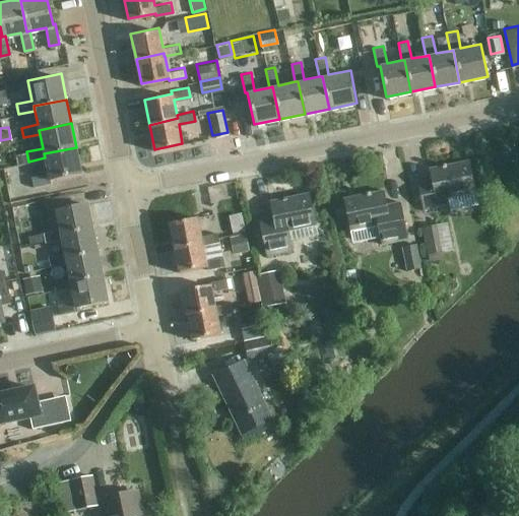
[(44,153),(45,157),(48,173),(31,176),(33,185),(51,181),(50,179),(81,173),(76,147),(44,153)]
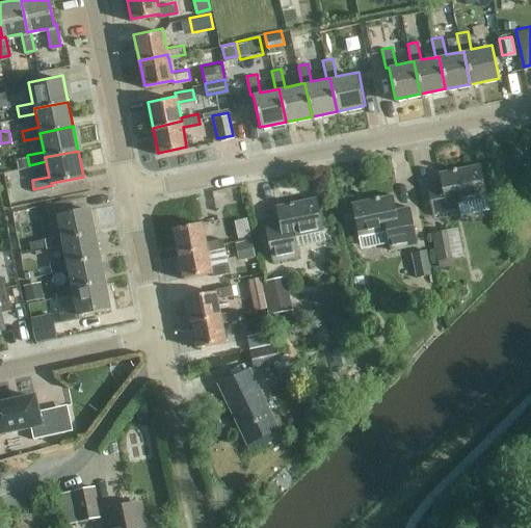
[(29,165),(27,155),(16,157),(18,167),(29,165)]
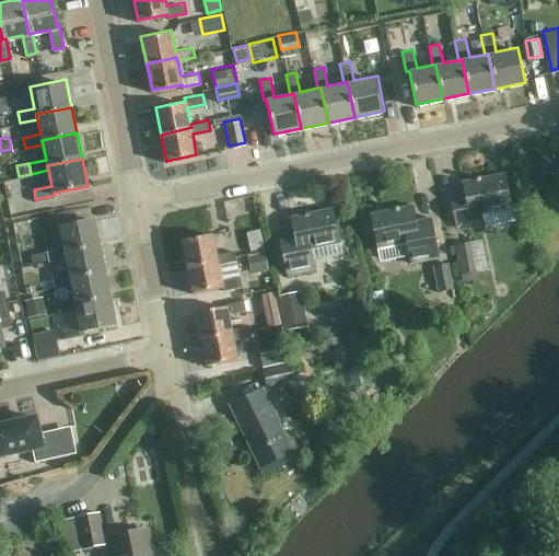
[(465,194),(450,197),(455,224),(484,219),(482,211),(512,206),(504,170),(462,178),(465,194)]
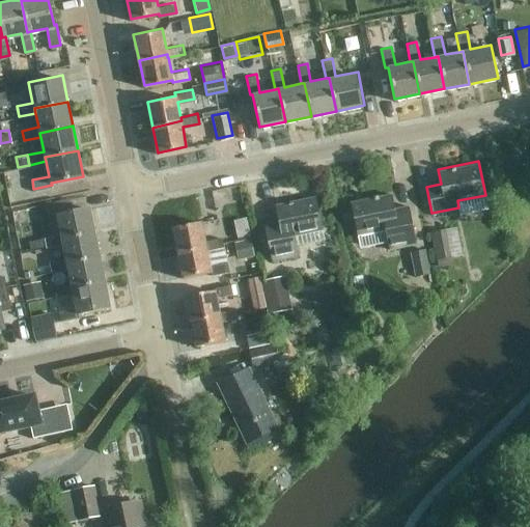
[(392,191),(351,200),(358,233),(385,228),(390,248),(417,243),(409,203),(395,205),(392,191)]
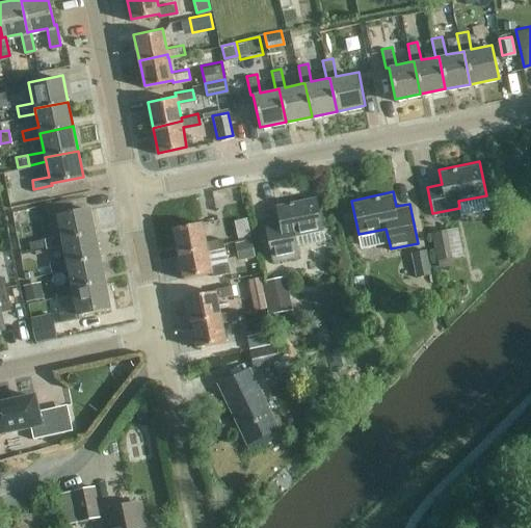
[(299,255),(296,241),(295,235),(323,229),(316,194),(275,203),(279,217),(264,220),(272,260),(299,255)]
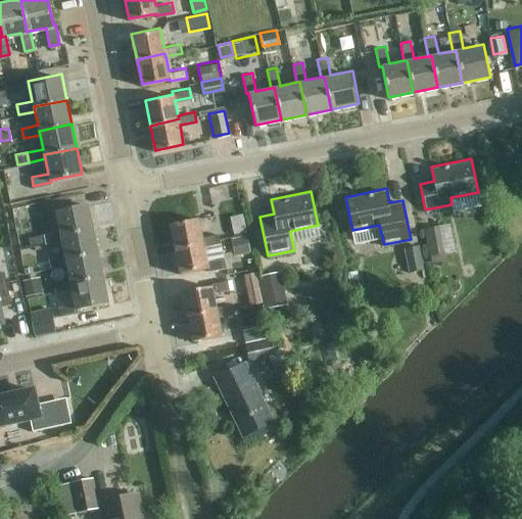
[(28,236),(29,244),(44,241),(45,242),(62,239),(61,234),(93,228),(88,202),(55,208),(59,229),(44,232),(28,236)]
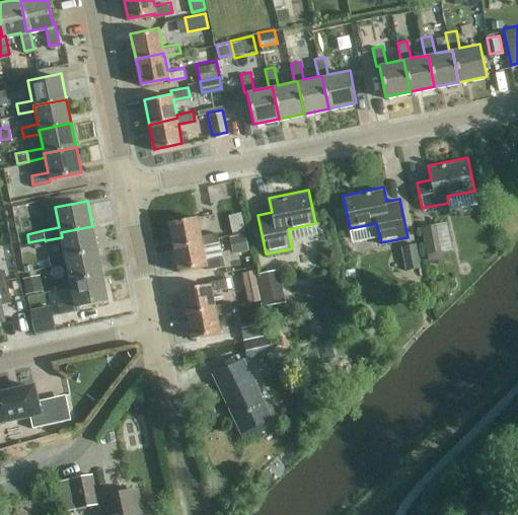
[(227,213),(231,230),(243,227),(240,210),(227,213)]
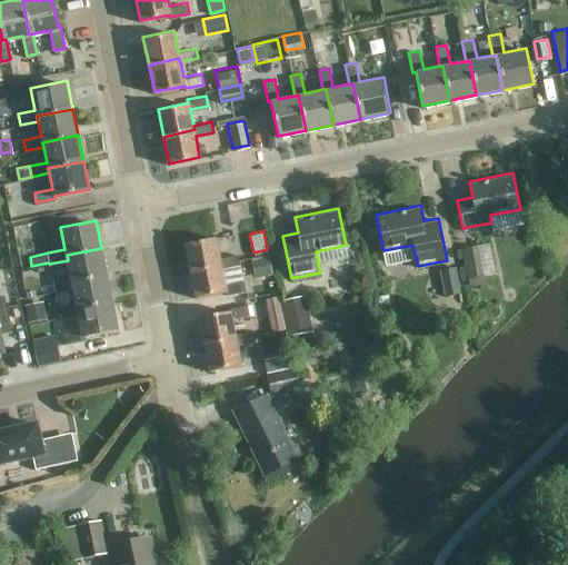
[(216,236),(185,243),(190,269),(220,263),(221,267),(240,263),(239,259),(237,250),(237,253),(220,256),(216,236)]
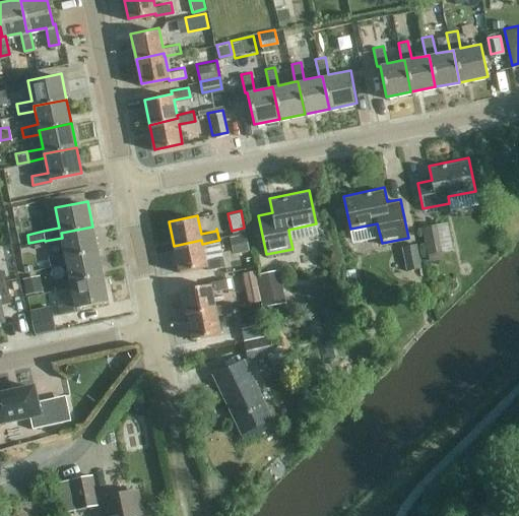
[(447,247),(443,220),(425,224),(429,251),(447,247)]
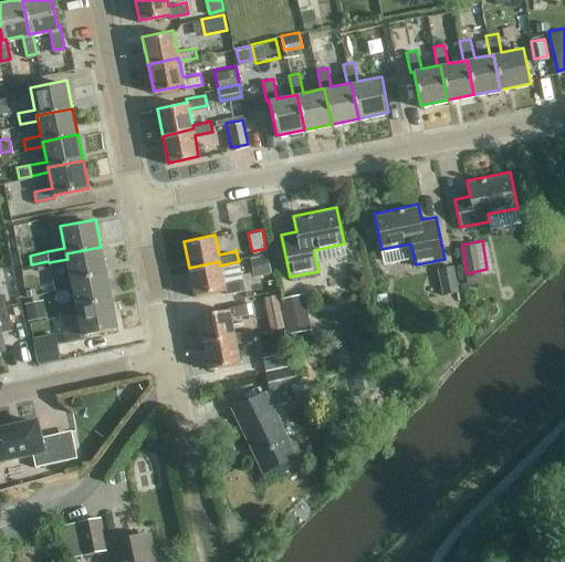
[(72,280),(106,272),(101,247),(66,253),(67,259),(70,274),(52,278),(54,289),(72,284),(72,280)]
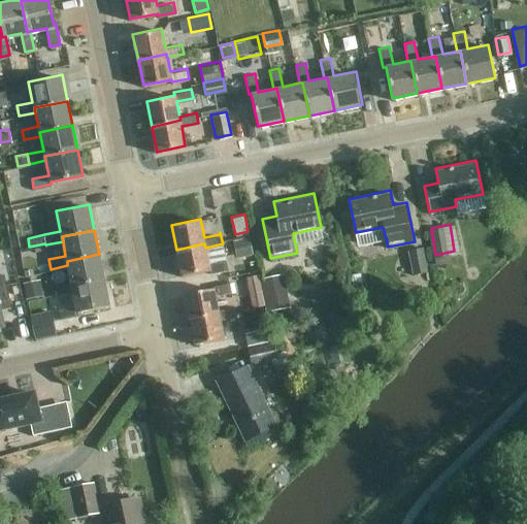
[(249,235),(236,237),(240,255),(253,253),(249,235)]
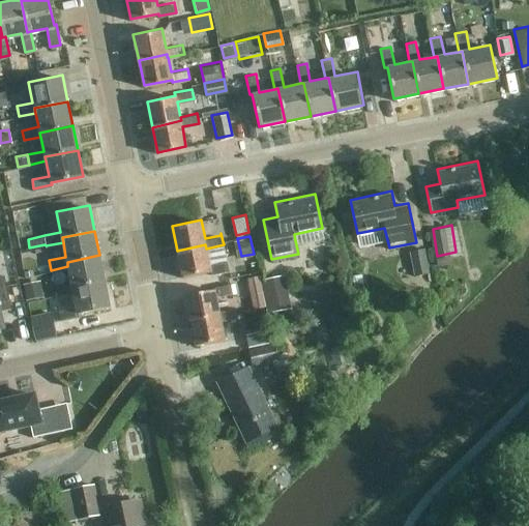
[(205,244),(177,251),(182,276),(209,270),(210,273),(228,269),(226,260),(227,259),(224,244),(206,249),(205,244)]
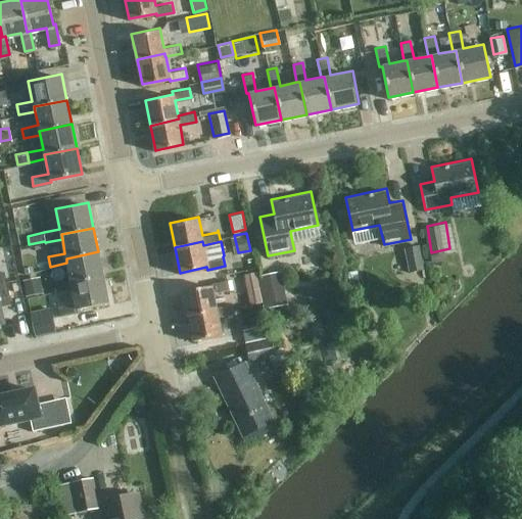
[(407,270),(423,267),(418,243),(402,246),(407,270)]
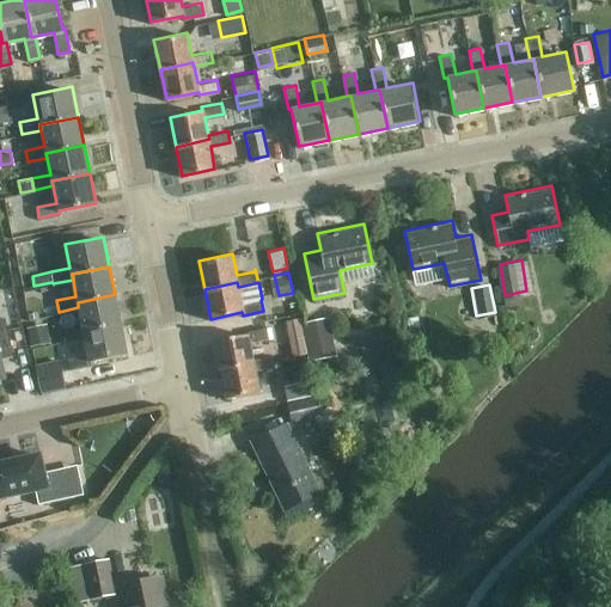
[(84,331),(121,323),(115,294),(78,302),(78,307),(81,325),(62,329),(65,339),(84,336),(84,331)]
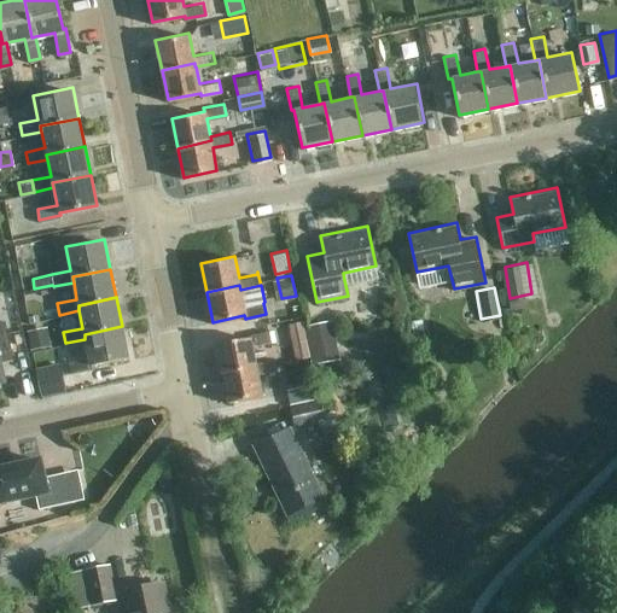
[(331,317),(307,322),(315,357),(320,356),(319,345),(336,342),(331,317)]
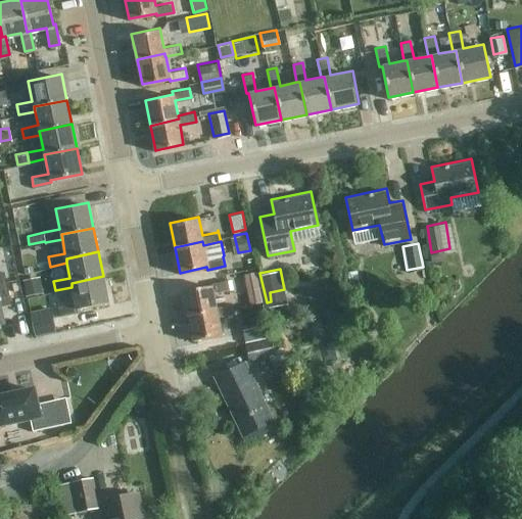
[(0,322),(2,322),(0,312),(0,299),(9,297),(3,270),(0,271),(0,322)]
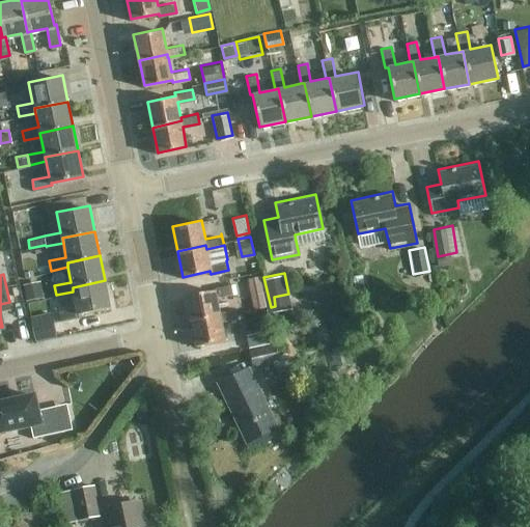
[(260,275),(246,277),(249,294),(262,292),(260,275)]
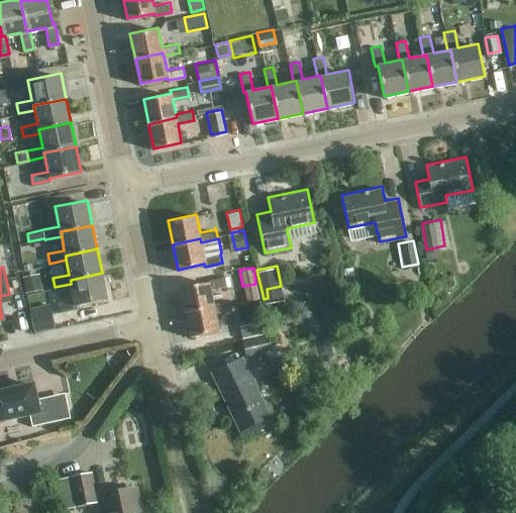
[(71,280),(71,284),(74,298),(58,301),(60,311),(77,307),(77,305),(107,298),(102,273),(71,280)]
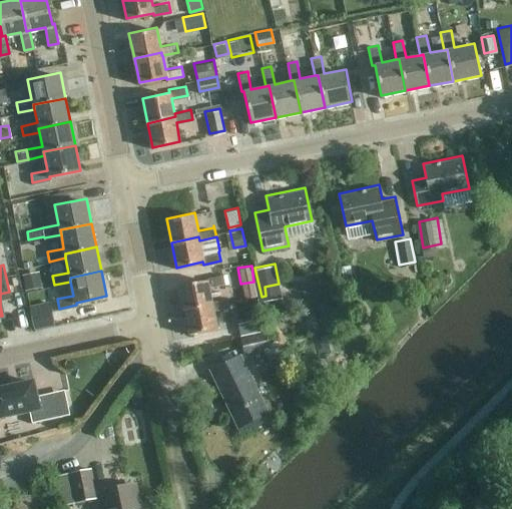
[(34,272),(20,274),(23,291),(38,288),(34,272)]
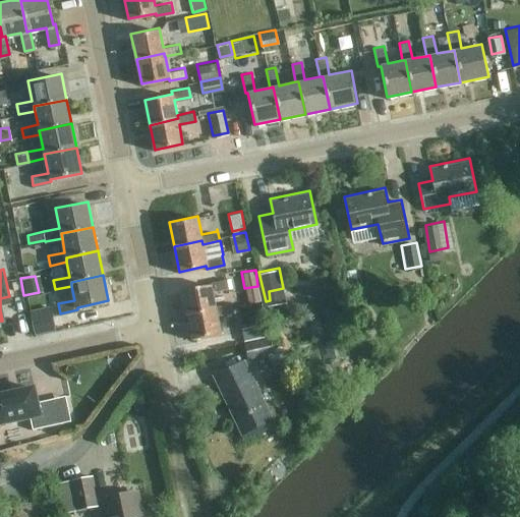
[(215,305),(216,304),(212,290),(229,287),(227,277),(210,281),(211,283),(182,289),(187,314),(216,308),(215,305)]
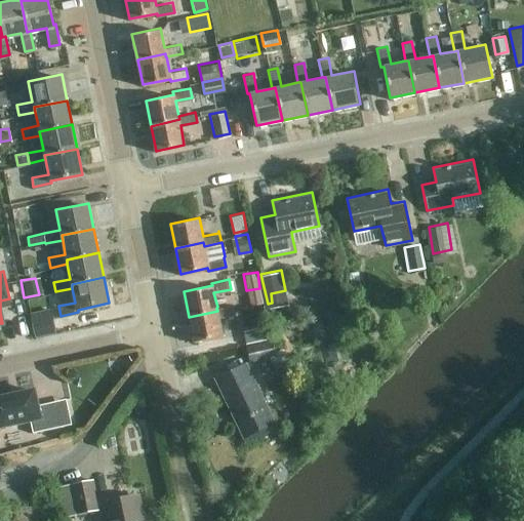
[(235,313),(234,307),(233,304),(217,307),(216,308),(217,311),(189,317),(194,342),(223,335),(218,317),(235,313)]
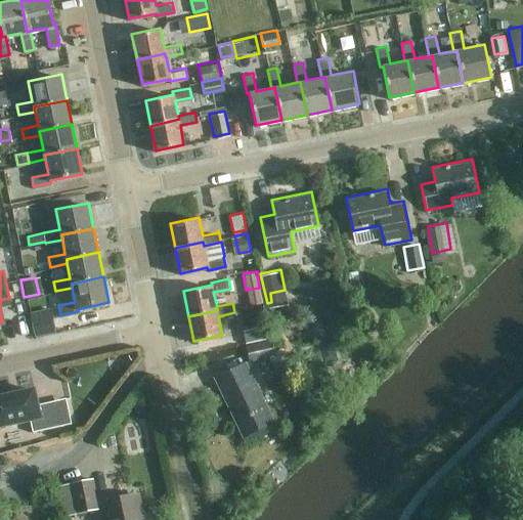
[(49,306),(29,310),(33,332),(53,328),(49,306)]
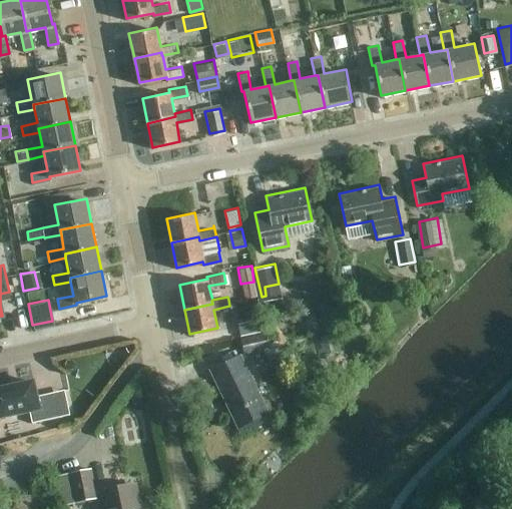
[(237,325),(239,335),(265,330),(263,319),(237,325)]
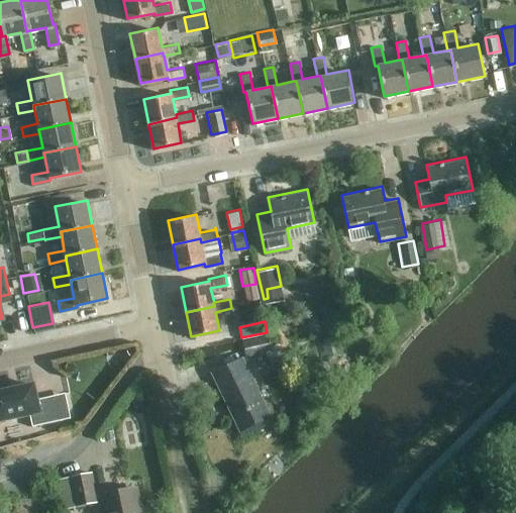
[(241,340),(245,355),(270,349),(267,334),(241,340)]
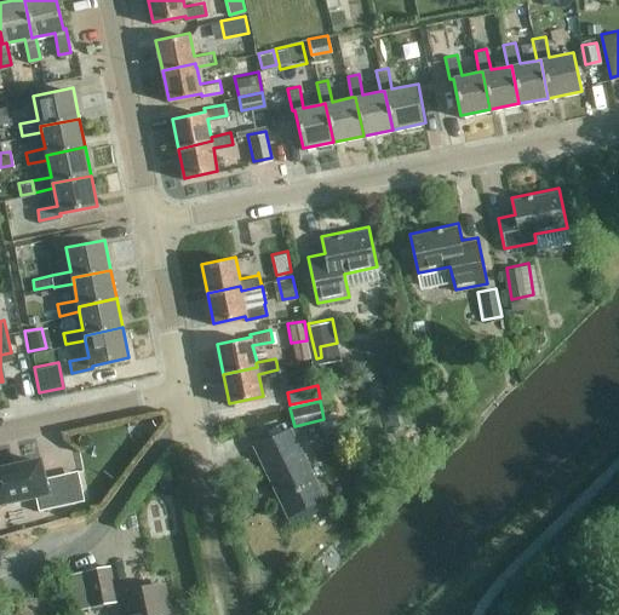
[(347,411),(339,415),(353,436),(360,431),(347,411)]
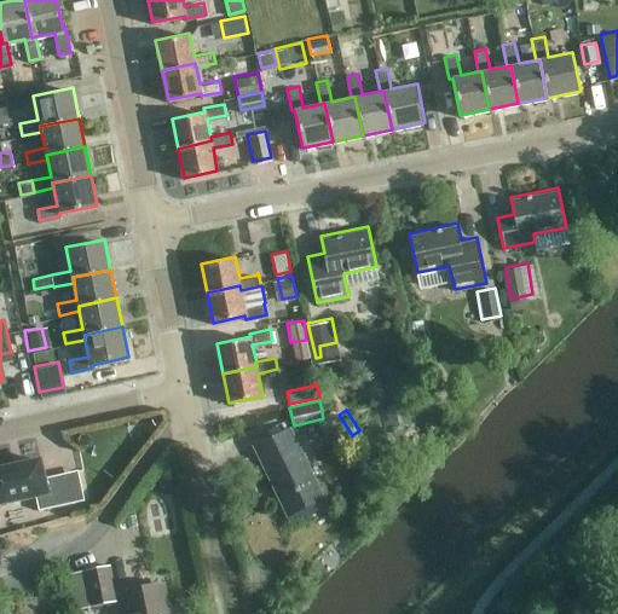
[(323,496),(289,427),(254,445),(288,514),(323,496)]
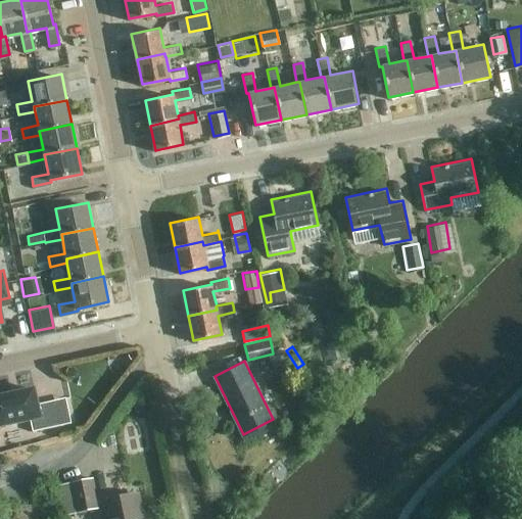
[(36,403),(33,387),(0,394),(0,424),(29,418),(31,430),(56,424),(50,399),(36,403)]
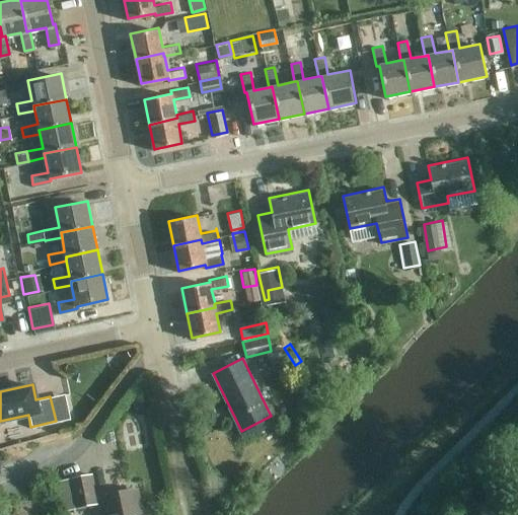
[(96,502),(89,472),(65,477),(71,508),(96,502)]
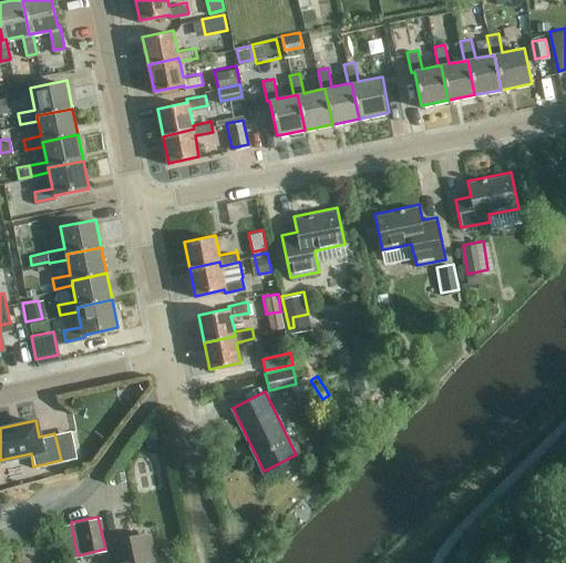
[(116,562),(153,562),(147,533),(112,541),(116,562)]
